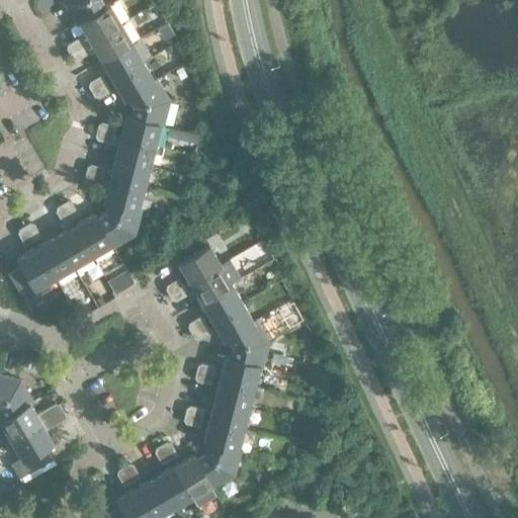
[(77,23),(79,21),(78,19),(104,4),(101,0),(63,0),(64,1),(77,23)]
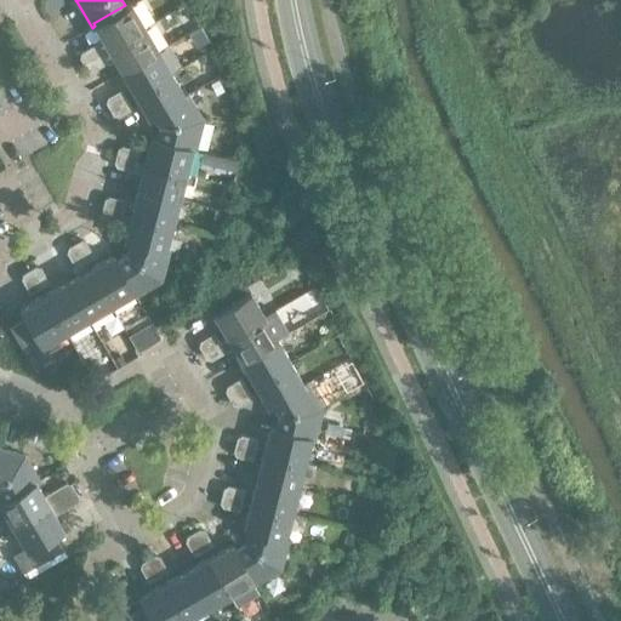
[(131,3),(125,5),(93,23),(95,26),(103,39),(80,51),(79,57),(83,63),(144,26),(131,3)]
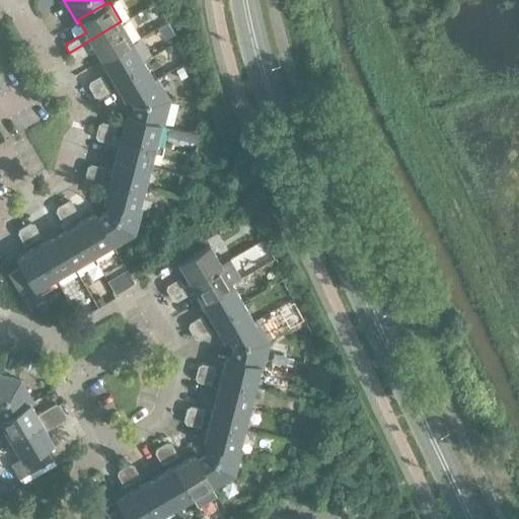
[(132,41),(121,21),(69,53),(72,58),(76,59),(88,52),(95,48),(101,58),(132,41)]
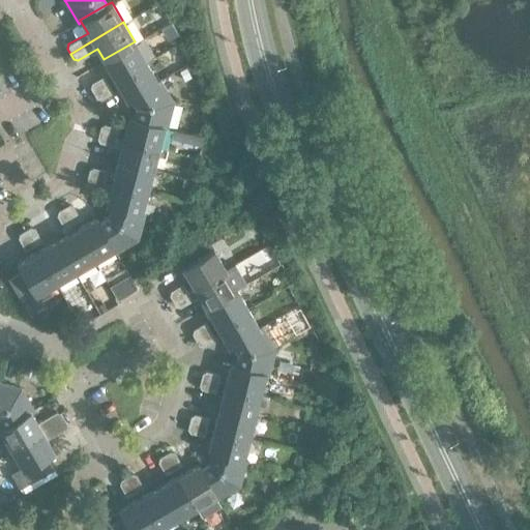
[(104,59),(115,80),(146,61),(135,41),(104,59)]
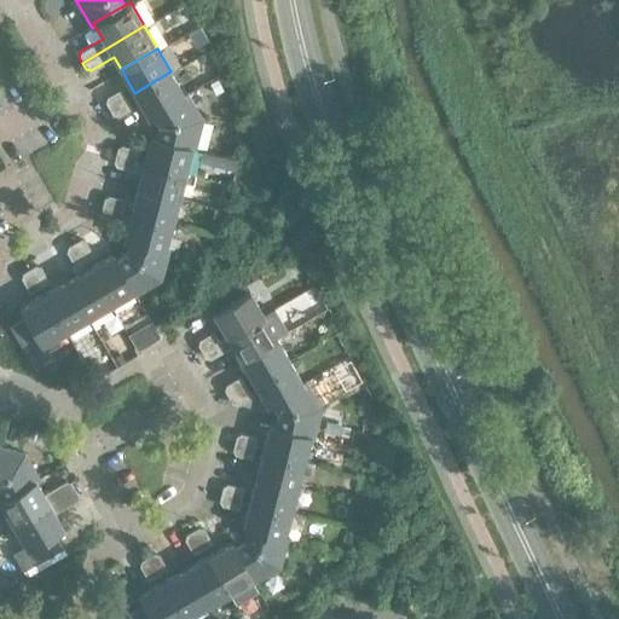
[(184,93),(171,71),(134,93),(149,116),(154,113),(185,94),(184,93)]
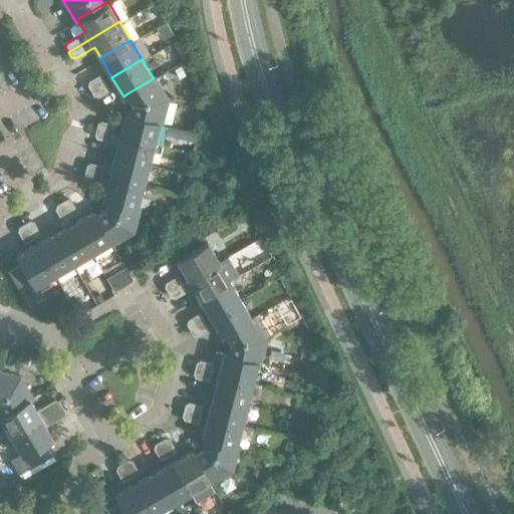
[(87,83),(90,88),(105,80),(100,73),(88,79),(87,83)]
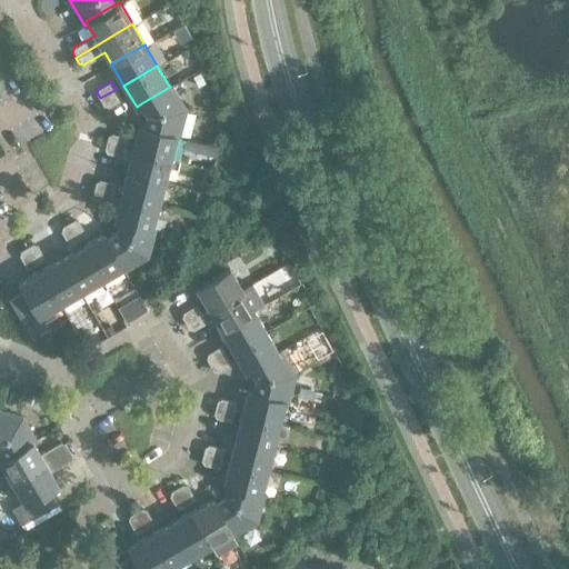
[(172,83),(169,86),(170,87),(141,103),(147,113),(145,125),(176,132),(176,135),(180,136),(187,108),(172,83)]
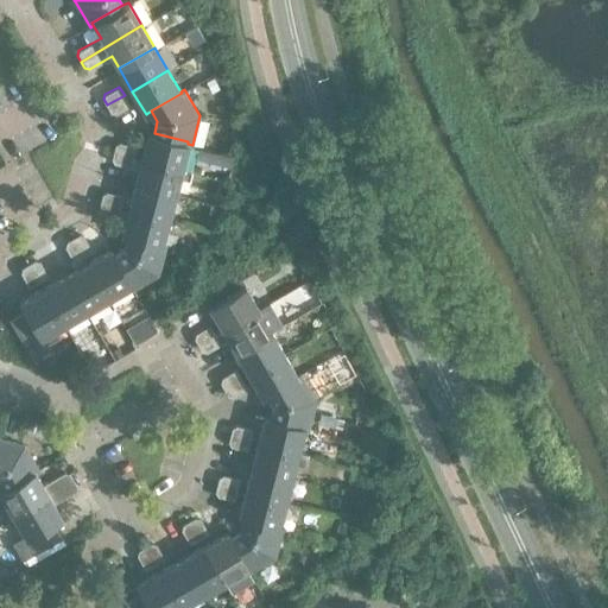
[(130,105),(125,95),(107,105),(111,111),(115,113),(130,105)]
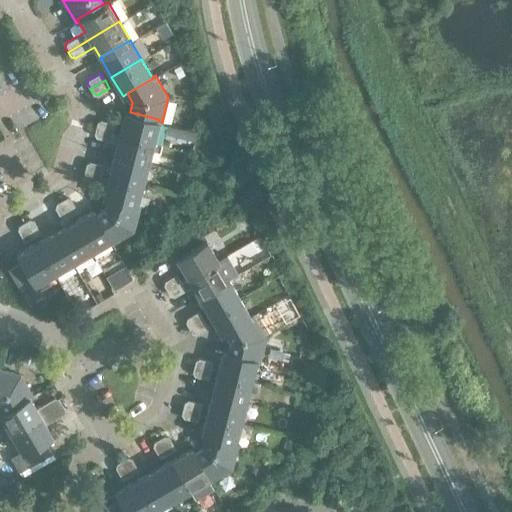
[(153,141),(158,121),(158,119),(130,112),(125,111),(119,132),(153,141)]
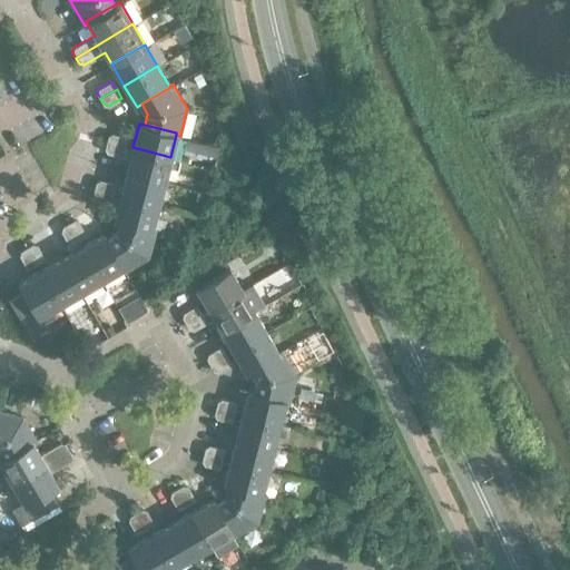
[(108,136),(106,141),(125,146),(127,137),(112,133),(108,136)]
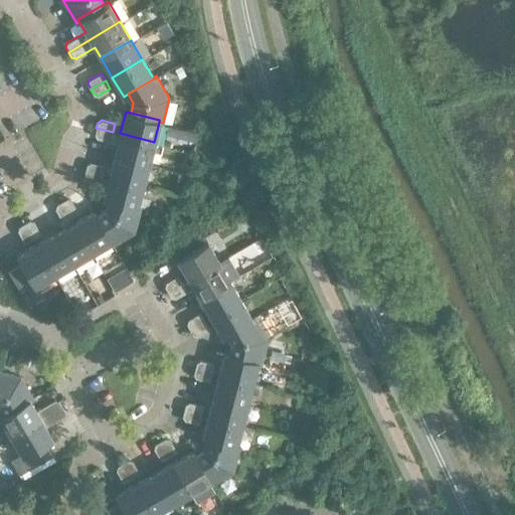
[(170,127),(168,134),(197,142),(199,134),(170,127)]
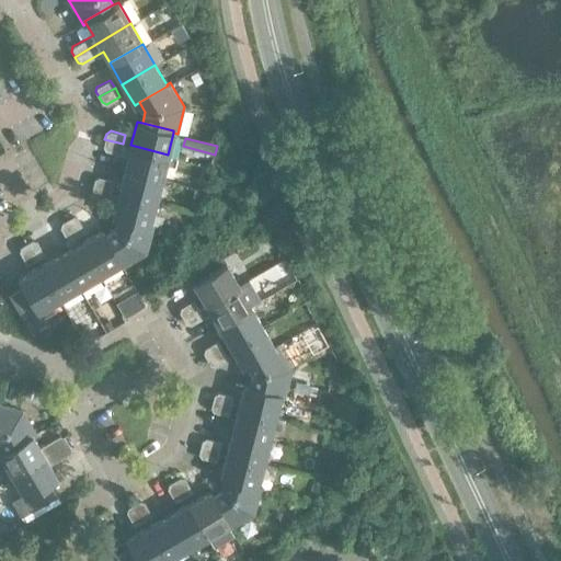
[(123,144),(104,139),(103,145),(105,149),(121,152),(123,144)]
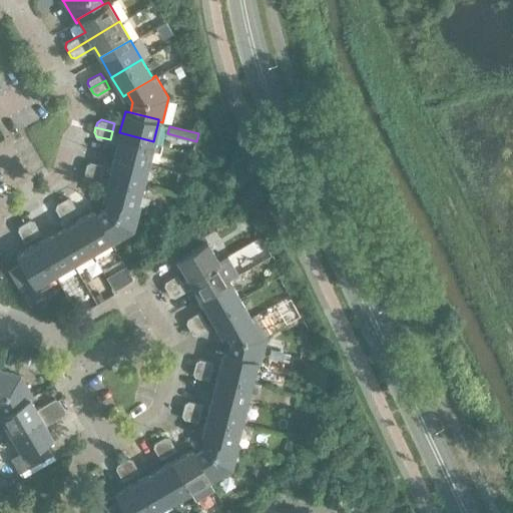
[(114,154),(147,162),(153,164),(155,158),(184,165),(187,153),(171,148),(171,146),(162,143),(161,146),(158,145),(157,151),(150,152),(153,141),(119,132),(114,154)]
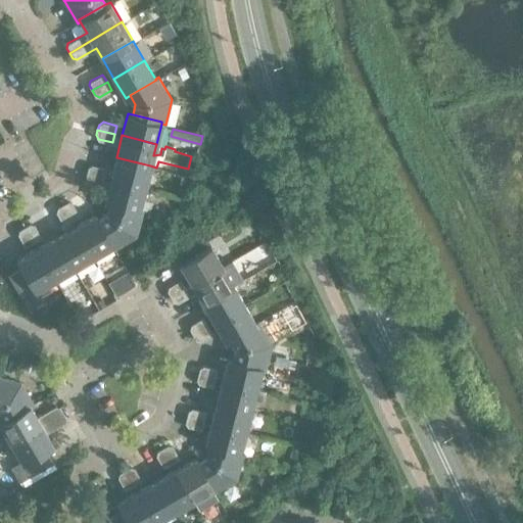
[(145,188),(150,165),(116,157),(110,179),(145,188)]
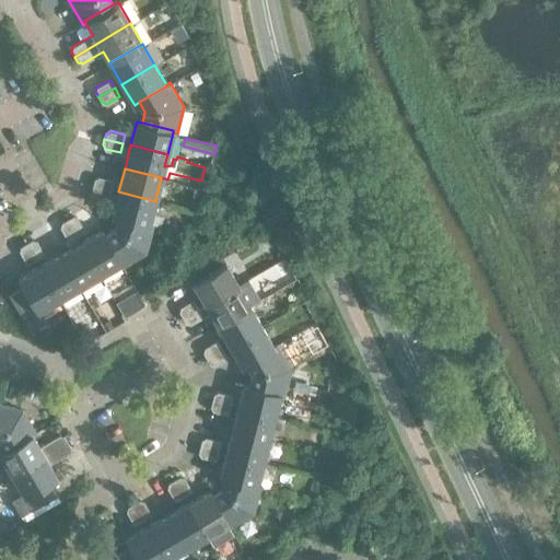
[(94,178),(93,184),(111,189),(113,179),(98,176),(94,178)]
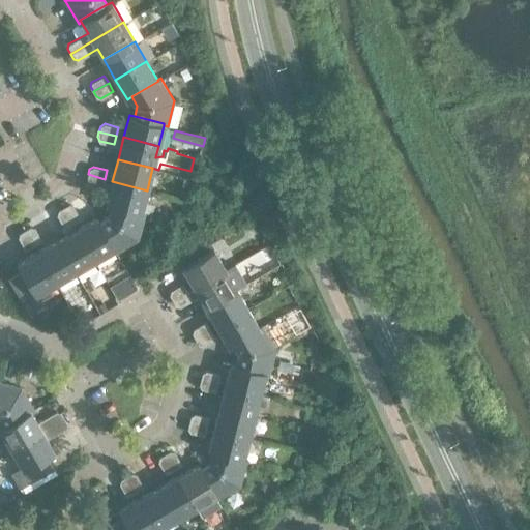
[(105,179),(88,174),(86,180),(89,184),(102,187),(105,179)]
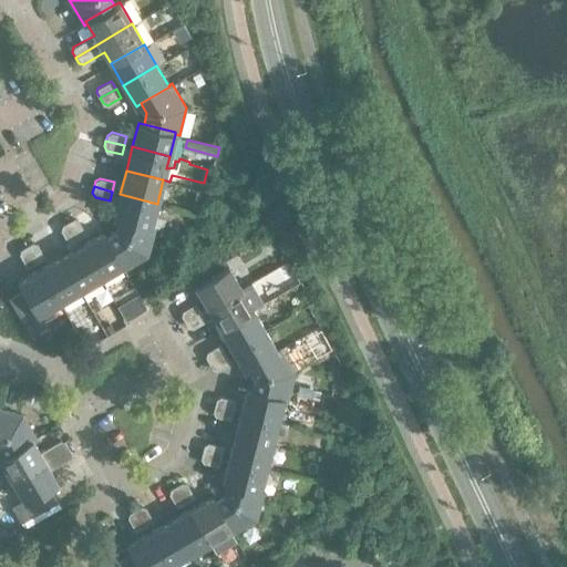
[(151,227),(157,204),(120,194),(114,217),(120,219),(151,227)]
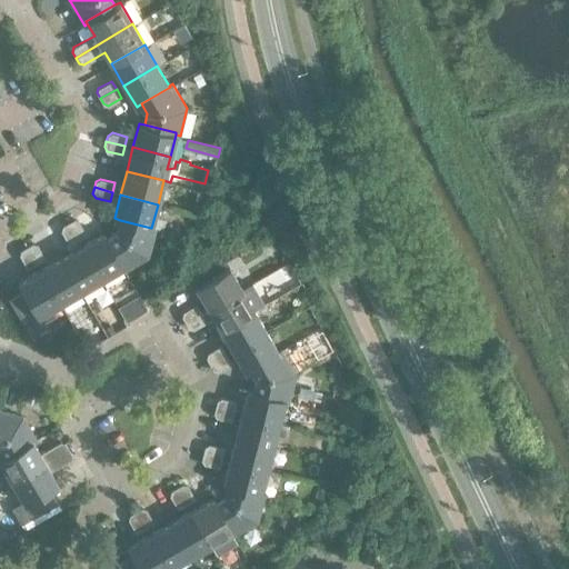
[(73,219),(69,222),(78,238),(86,233),(79,220),(73,219)]
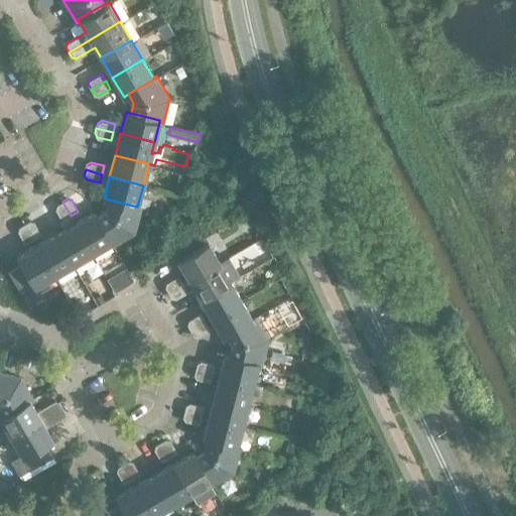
[(140,208),(137,207),(109,200),(106,210),(97,215),(112,241),(111,241),(113,245),(134,232),(140,208)]
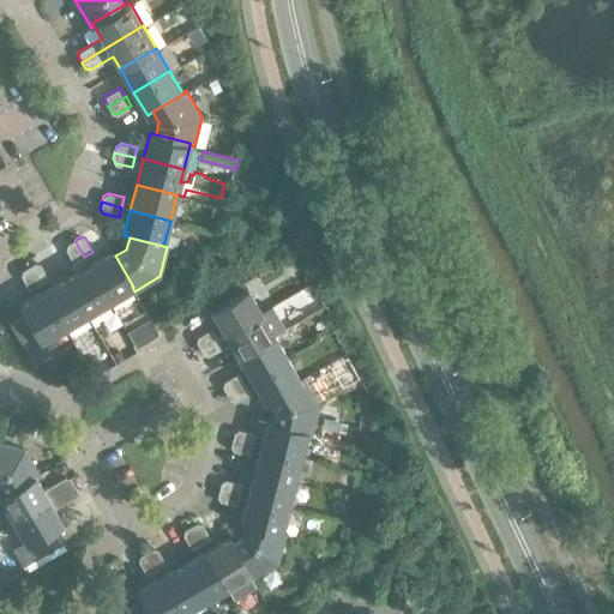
[(91,312),(114,298),(92,262),(89,264),(84,257),(74,240),(67,244),(66,250),(78,270),(70,276),(91,312)]
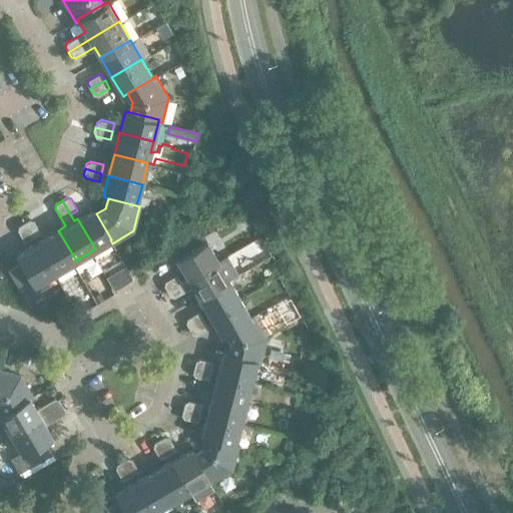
[(93,209),(77,218),(95,248),(110,239),(111,239),(96,213),(93,209)]
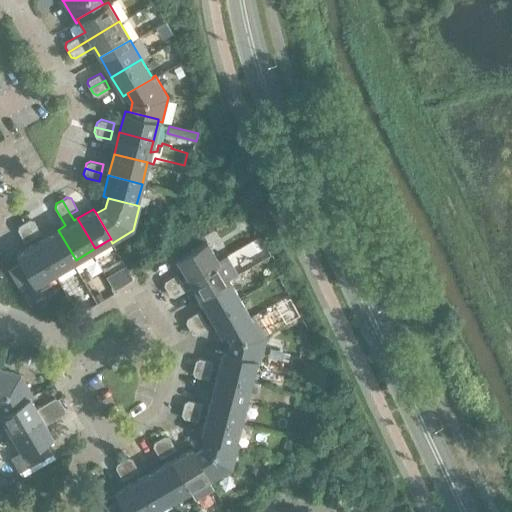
[(29,219),(24,221),(32,236),(40,232),(33,220),(29,219)]
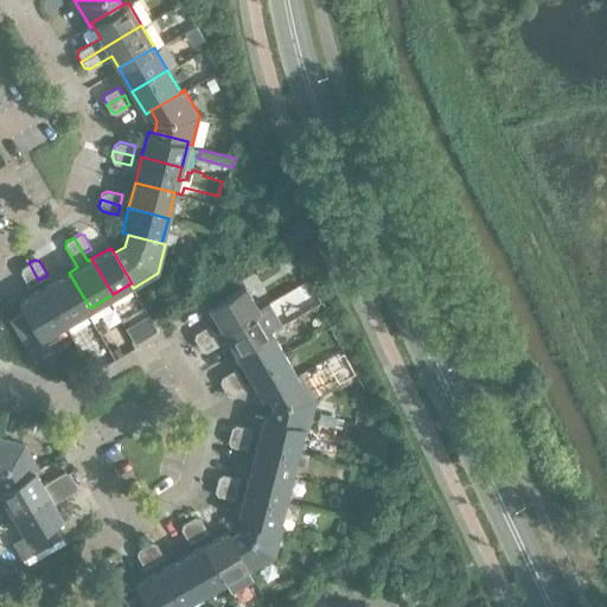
[(38,280),(29,262),(23,266),(21,272),(30,286),(38,280)]
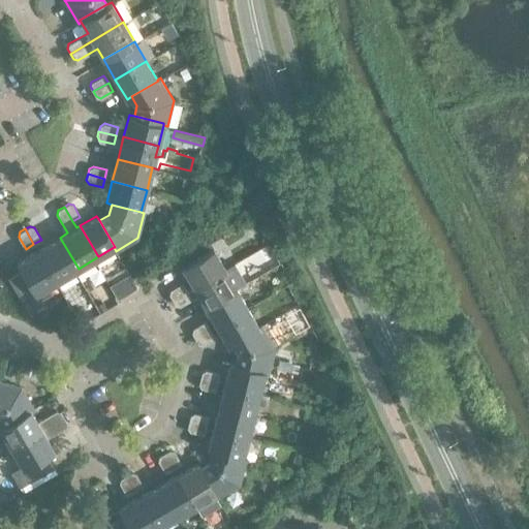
[(60,238),(40,249),(58,280),(79,269),(60,238)]
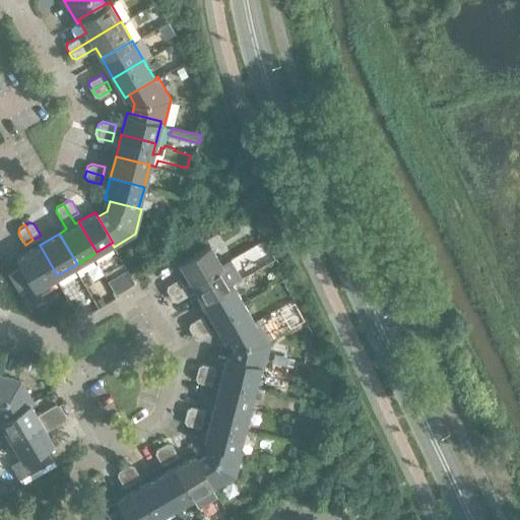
[(178,262),(190,282),(220,264),(208,244),(178,262)]
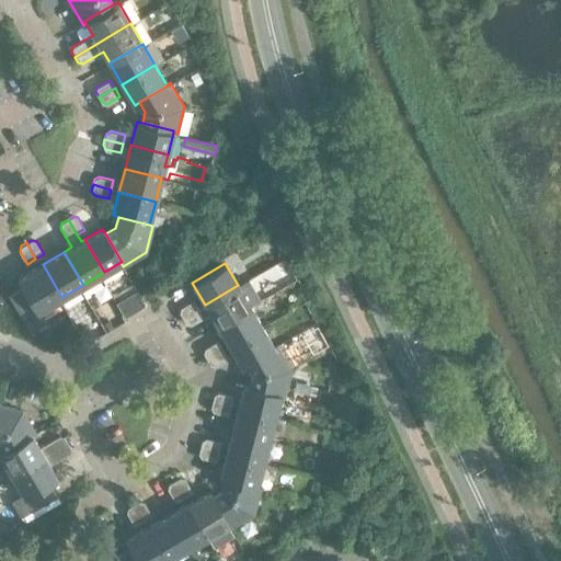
[(41,310),(61,297),(43,264),(19,278),(23,286),(10,294),(31,330),(46,321),(41,310)]
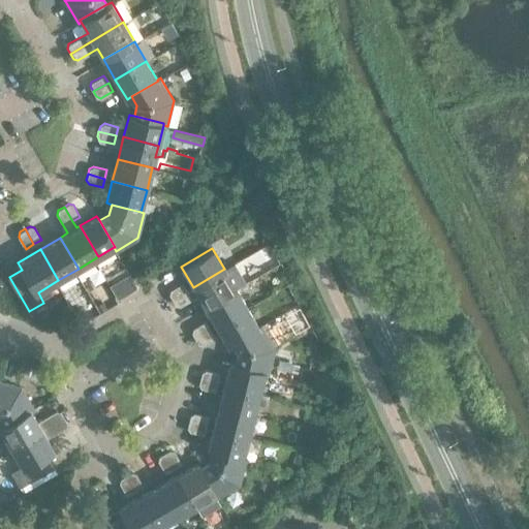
[(193,287),(205,307),(236,288),(224,269),(193,287)]
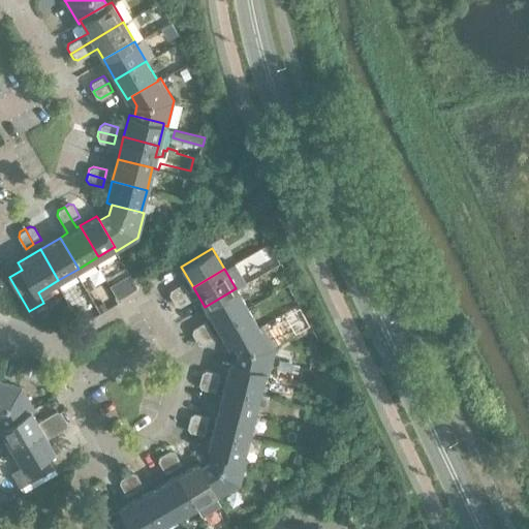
[(169,293),(173,300),(187,290),(183,282),(170,289),(169,293)]
